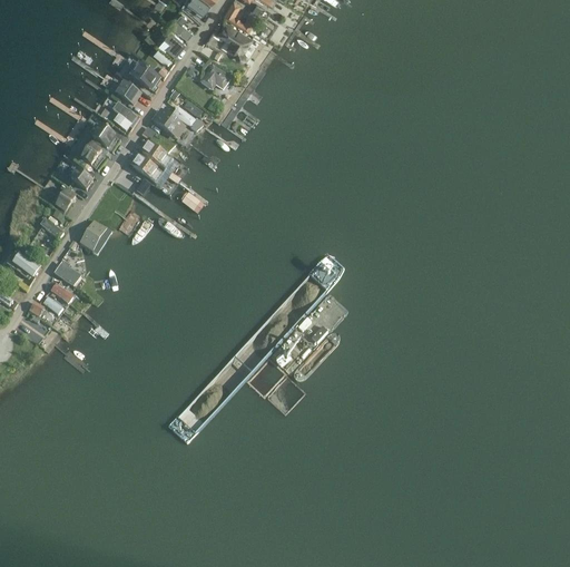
[(210,2),(207,0),(188,0),(187,1),(203,13),(210,2)]
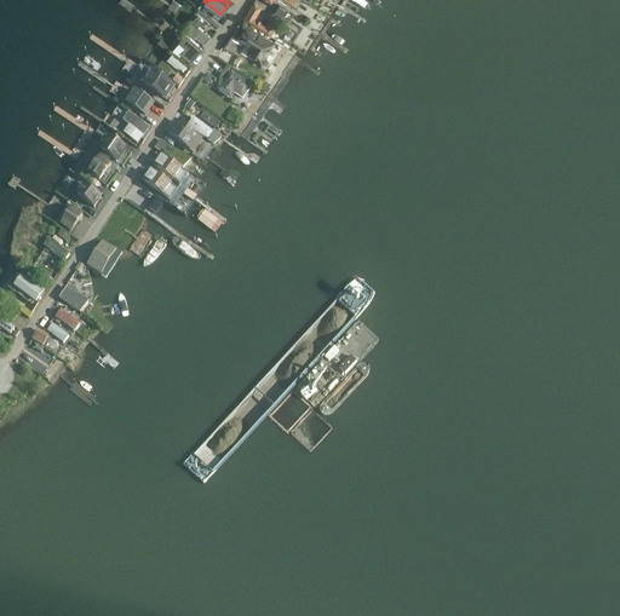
[(277,22),(269,17),(265,22),(262,18),(263,18),(258,15),(257,16),(256,16),(263,3),(259,0),(253,0),(244,15),(271,33),(277,22)]
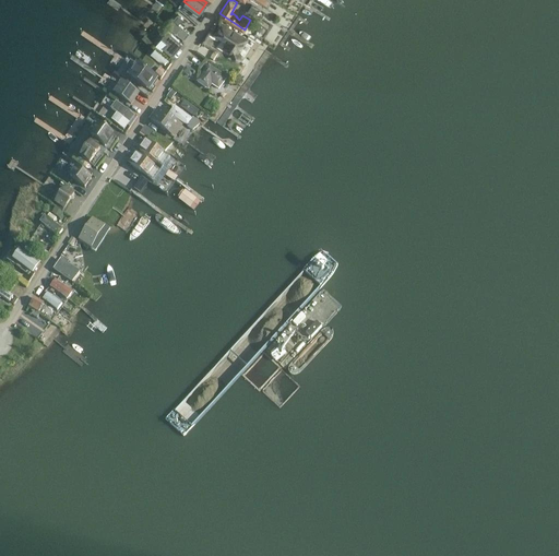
[(251,2),(247,10),(253,13),(258,6),(251,2)]
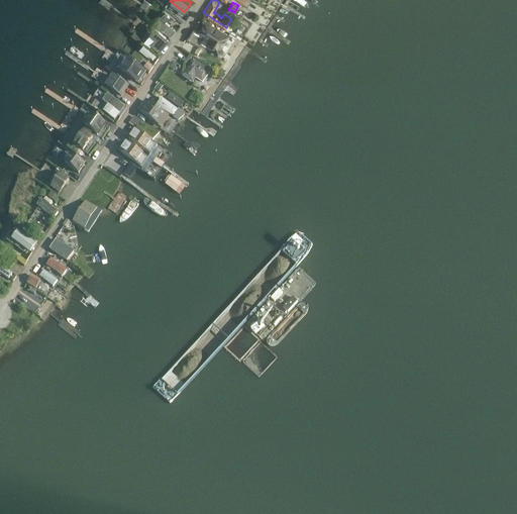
[(164,10),(154,21),(170,33),(175,27),(165,19),(169,14),(164,10)]
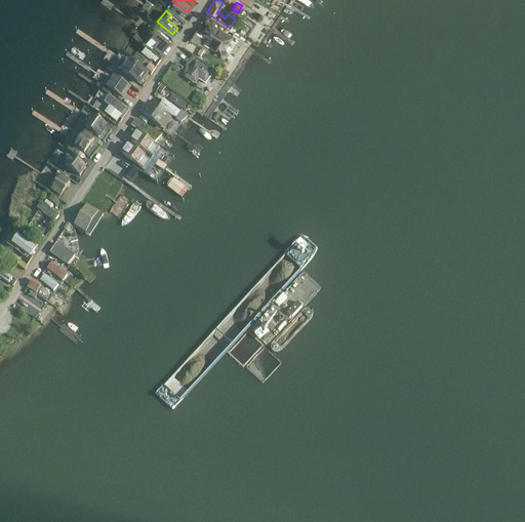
[(212,37),(220,25),(208,16),(200,29),(212,37)]
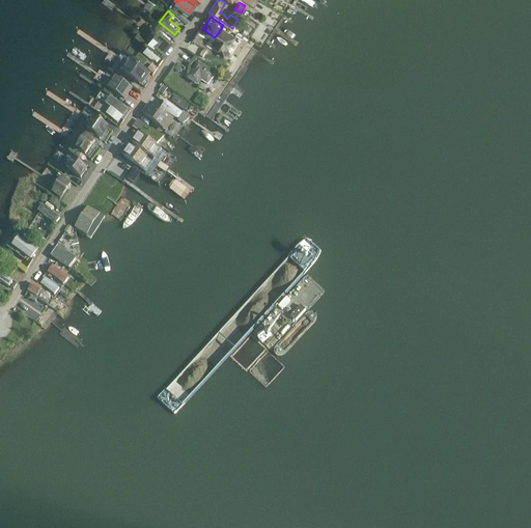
[(247,31),(250,29),(250,26),(249,22),(246,20),(243,20),(240,22),(239,26),(240,29),(243,31),(247,31)]
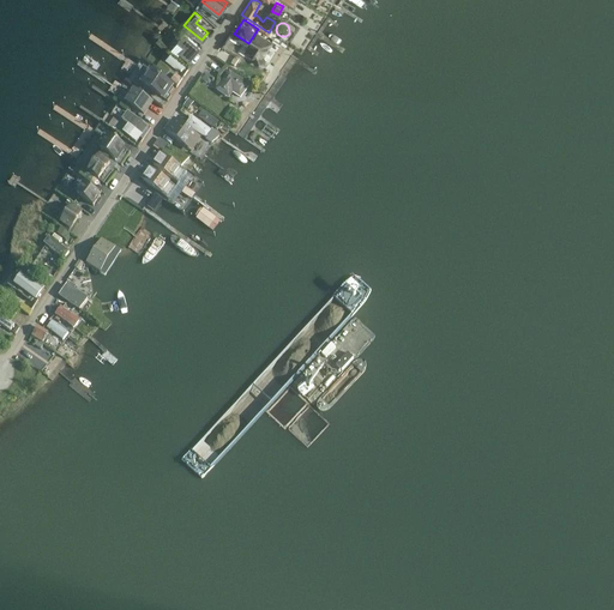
[(257,64),(259,65),(263,65),(265,62),(265,61),(266,60),(266,59),(265,56),(264,54),(274,38),(258,29),(248,43),(245,48),(254,55),(254,56),(253,59),(256,61),(257,64)]
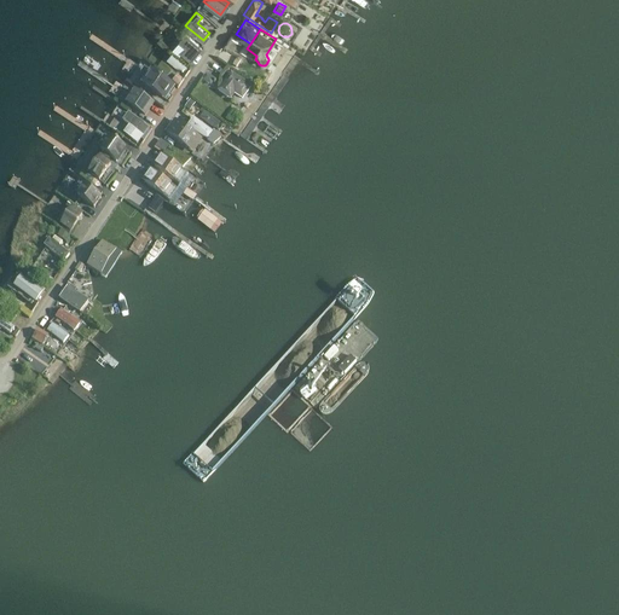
[(190,56),(200,42),(181,30),(177,38),(184,44),(180,50),(190,56)]
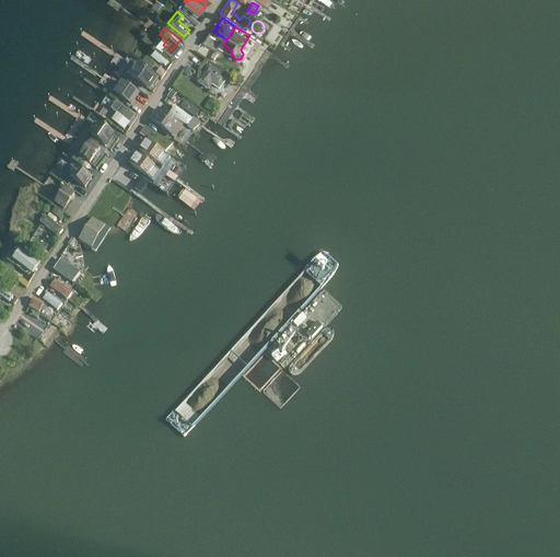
[(155,46),(151,50),(165,64),(170,58),(155,46)]
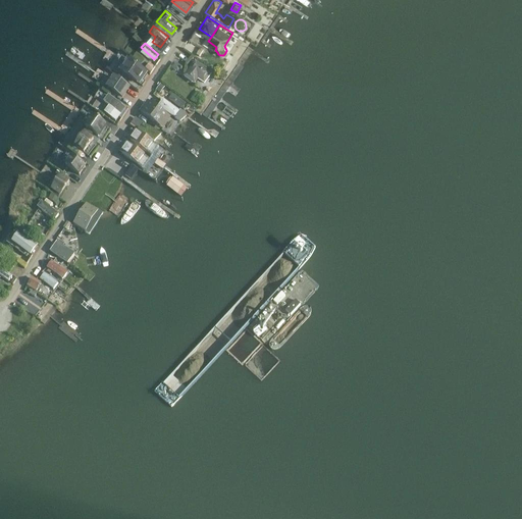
[(119,69),(134,80),(140,83),(144,76),(148,71),(127,57),(119,69)]
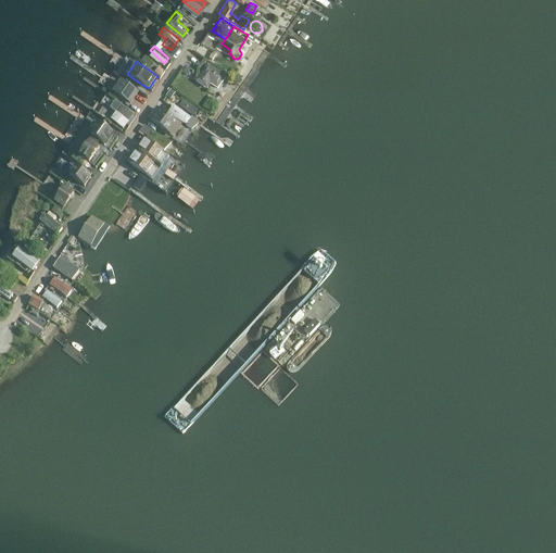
[(207,62),(197,78),(207,87),(212,82),(218,87),(226,74),(207,62)]
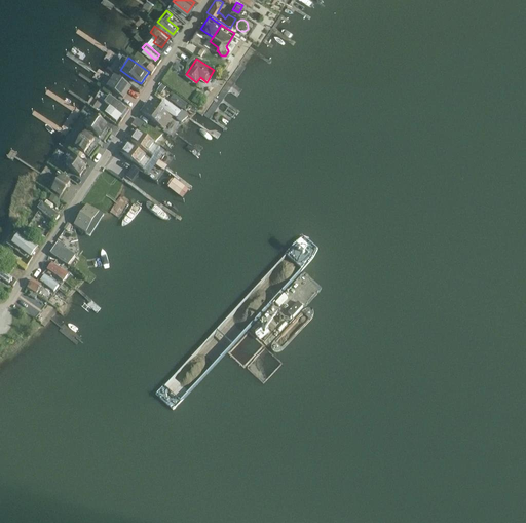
[(173,65),(180,70),(183,64),(176,60),(173,65)]
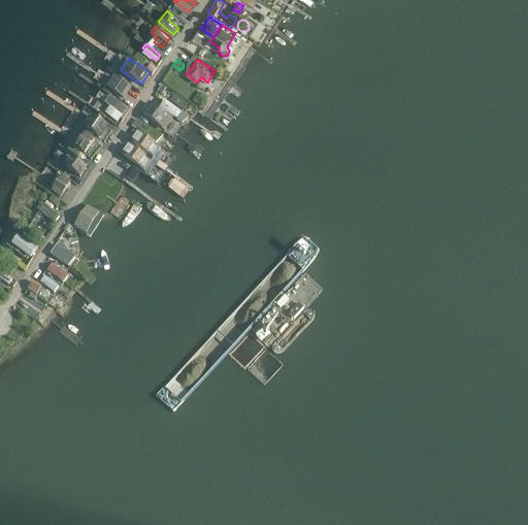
[(152,61),(146,66),(152,71),(157,65),(152,61)]
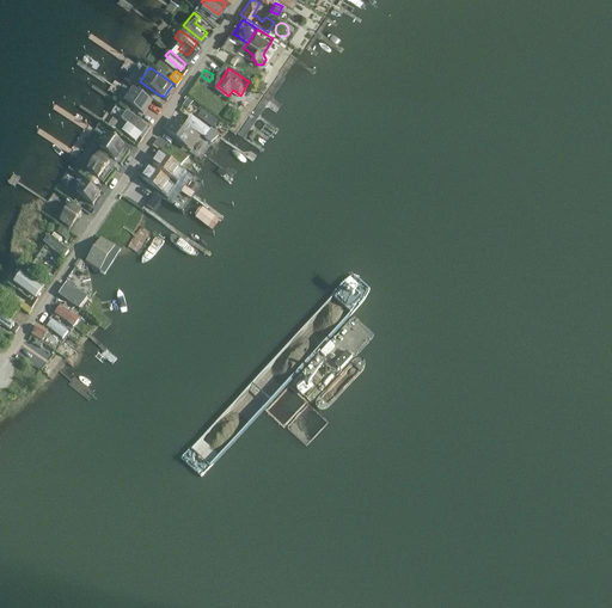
[(124,99),(145,112),(153,99),(134,86),(124,99)]
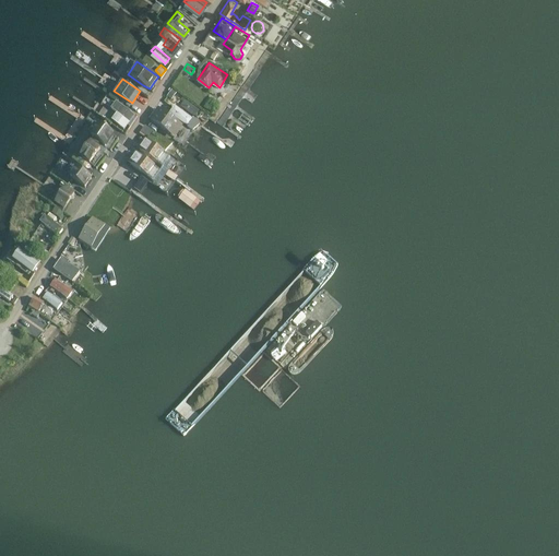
[(193,115),(200,107),(187,96),(180,104),(193,115)]
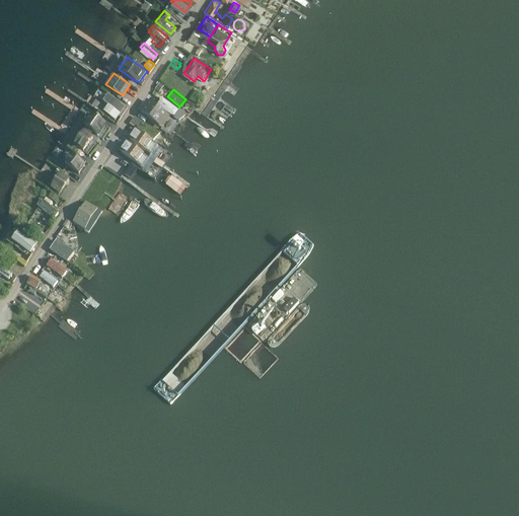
[(116,118),(125,104),(107,92),(103,98),(108,102),(103,109),(116,118)]
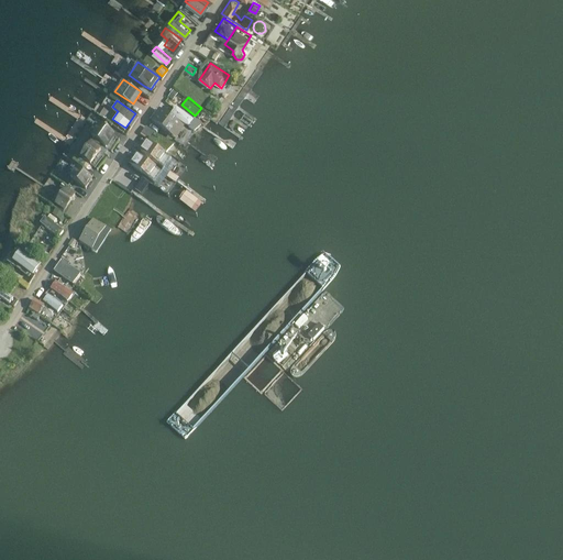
[(188,127),(195,131),(202,123),(196,117),(195,118),(176,105),(170,112),(179,118),(178,119),(188,127)]
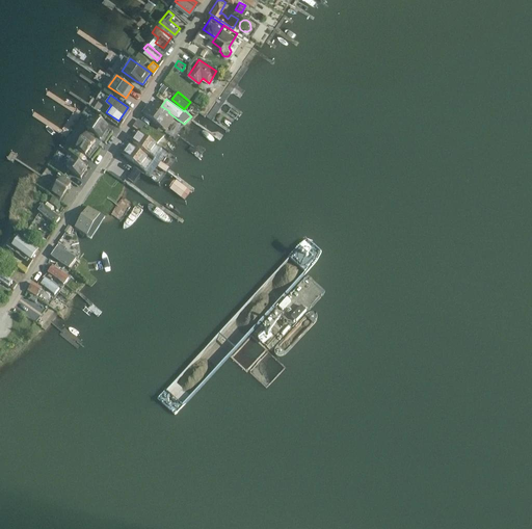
[(166,130),(175,118),(151,101),(142,112),(166,130)]
